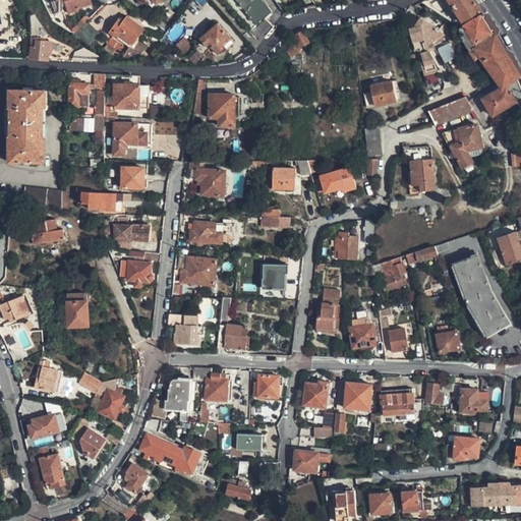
[(50,0),(54,12),(61,10),(59,5),(63,4),(61,0),(50,0)]
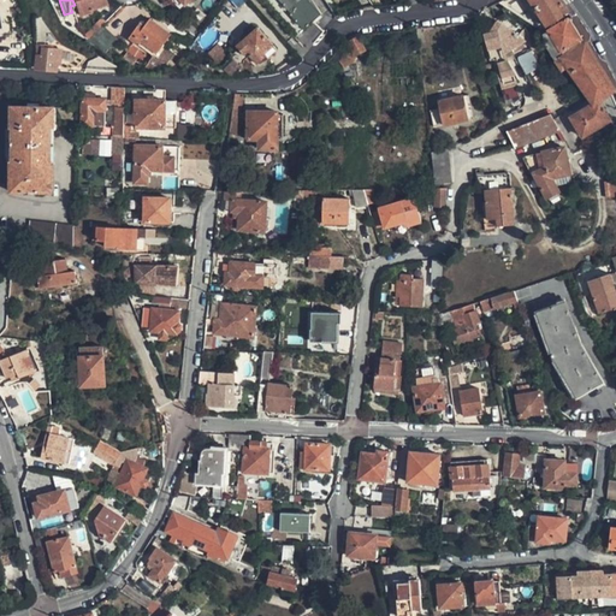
[(72,0),(75,5),(77,15),(93,10),(92,7),(106,3),(105,0),(72,0)]
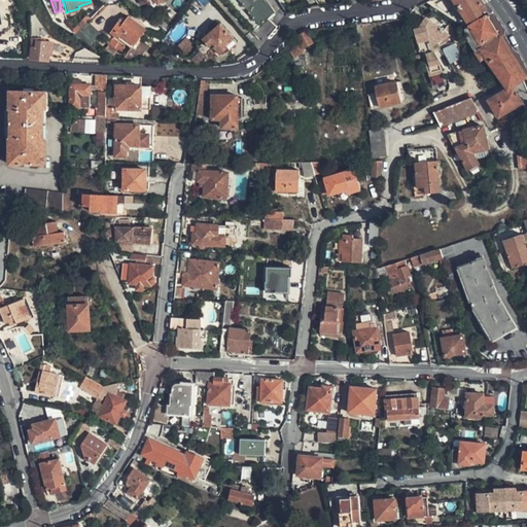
[(147,0),(156,9),(165,2),(162,0),(147,0)]
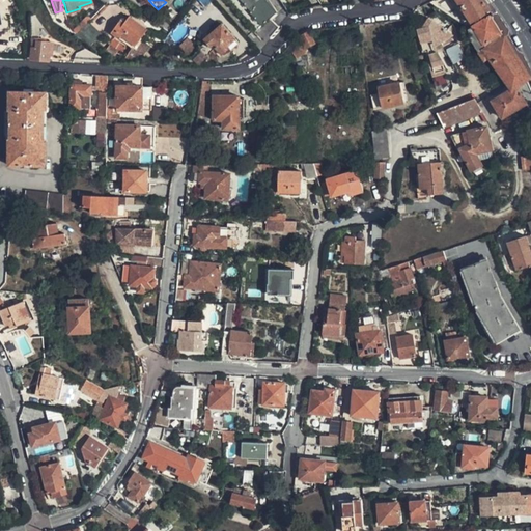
[(260,25),(277,11),(269,0),(240,0),(248,9),(247,10),(260,25)]
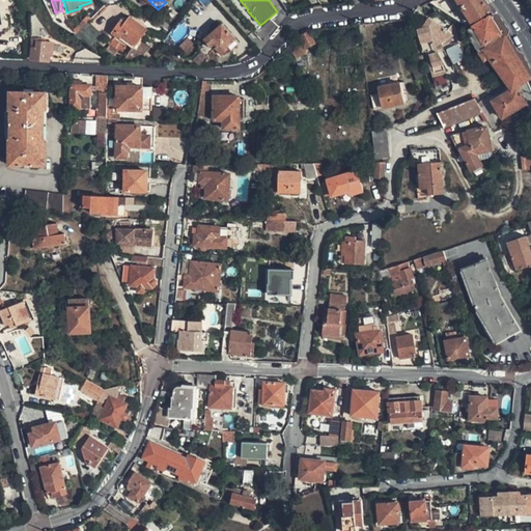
[(437,0),(432,0),(428,2),(439,8),(441,7),(437,0)]
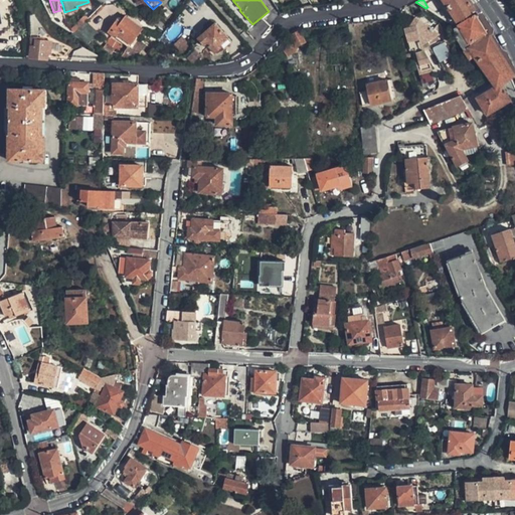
[(444,0),(459,23),(476,12),(467,0),(444,0)]
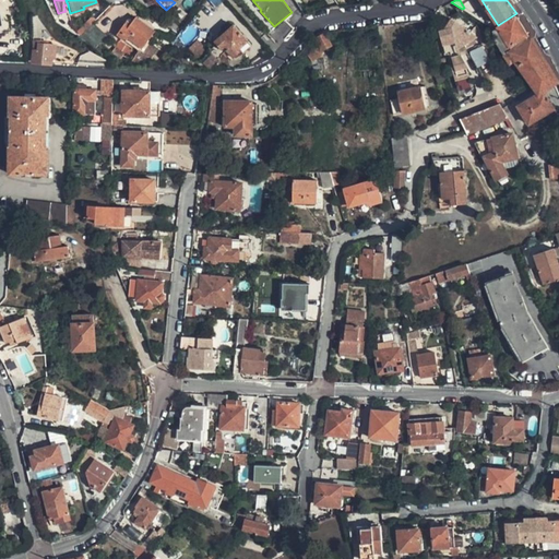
[(58,13),(51,15),(54,22),(80,33),(78,28),(69,24),(66,11),(58,13)]
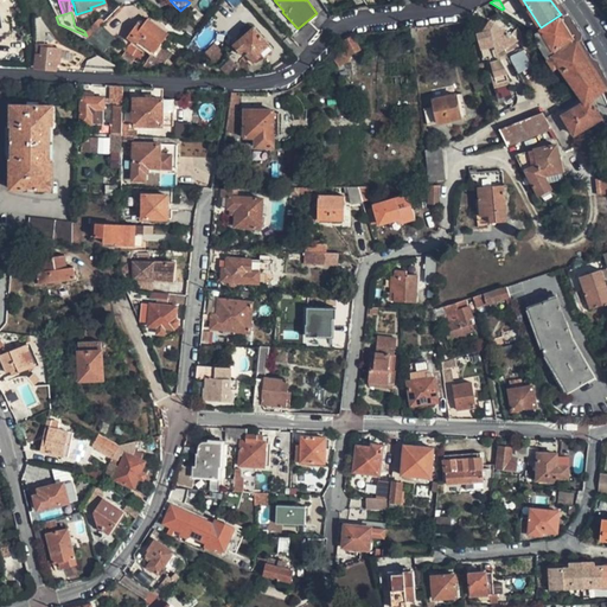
[(487,26),(490,21),(475,12),(474,16),(473,17),(487,26)]
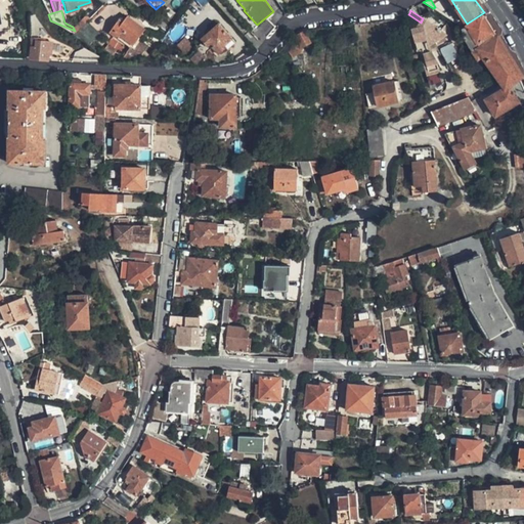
[(86,12),(73,27),(75,31),(85,20),(90,14),(86,12)]
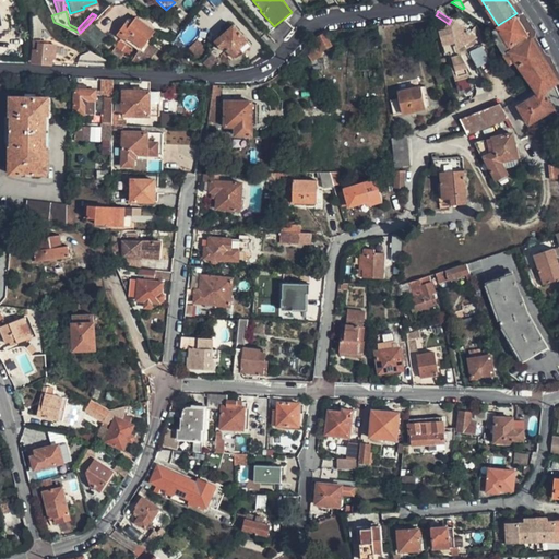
[(449,27),(440,30),(447,54),(452,52),(452,57),(451,58),(454,70),(458,69),(461,78),(471,75),(468,66),(471,64),(464,54),(462,54),(459,44),(477,38),(475,32),(476,30),(473,28),(470,25),(467,28),(463,25),(463,23),(453,16),(451,20),(449,24),(451,25),(449,27)]
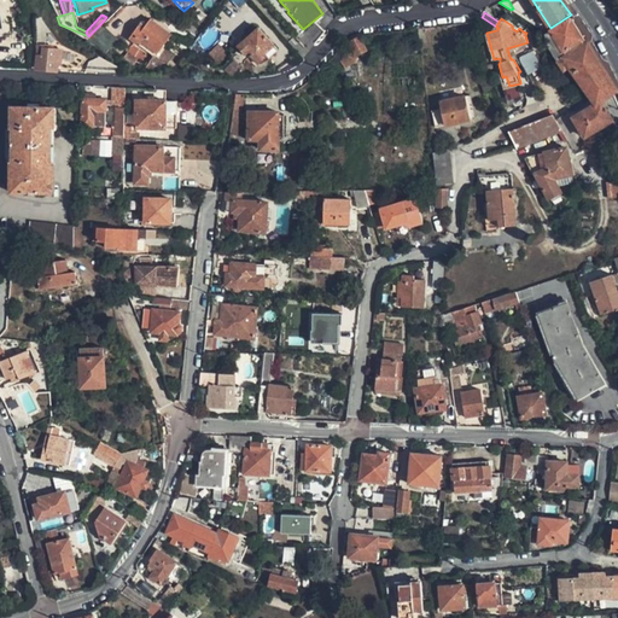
[(139,23),(128,39),(145,51),(147,46),(155,51),(155,52),(169,33),(150,19),(144,25),(139,23)]
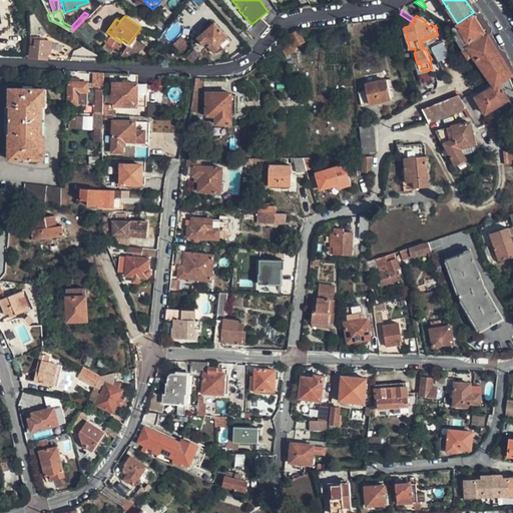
[(473,17),(457,27),(452,30),(455,37),(463,51),(485,37),(473,17)]
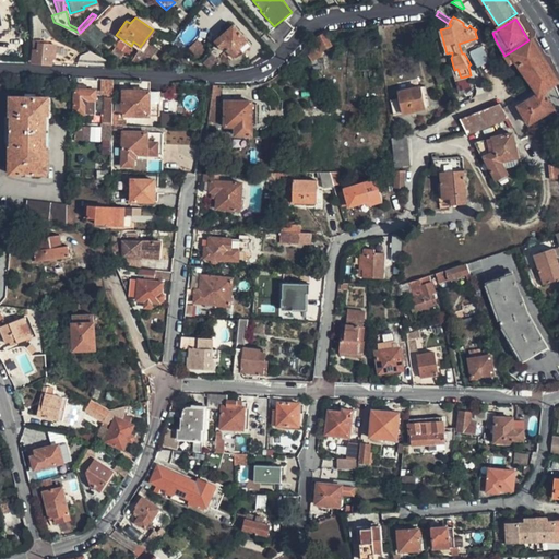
[(105,35),(91,22),(80,33),(95,45),(105,35)]
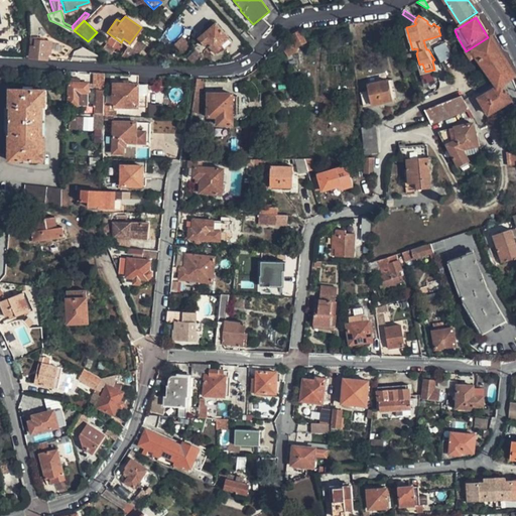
[(206,31),(199,38),(205,45),(208,43),(216,51),(224,44),(225,45),(231,39),(229,37),(216,22),(214,24),(210,21),(203,28),(206,31)]
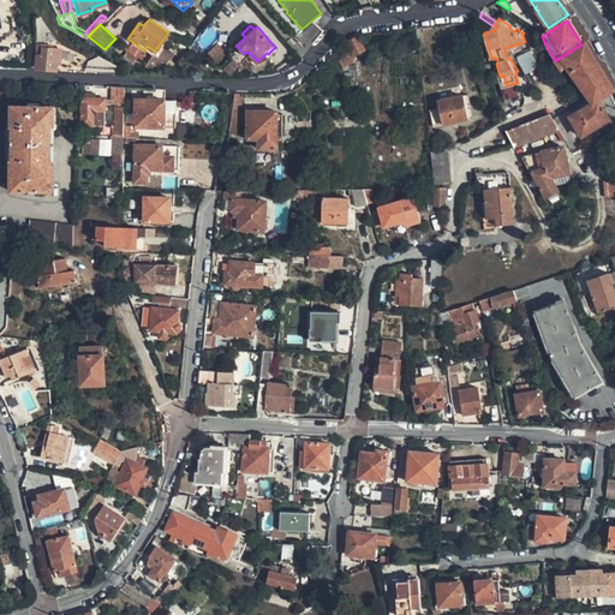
[(357,37),(346,42),(354,58),(364,53),(357,37)]
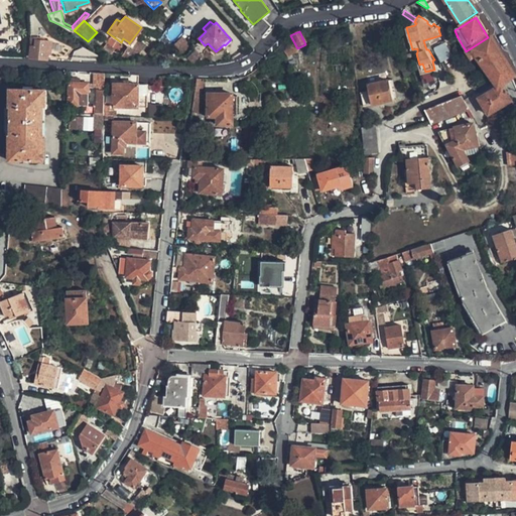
[(445,35),(448,41),(458,37),(450,32),(445,35)]
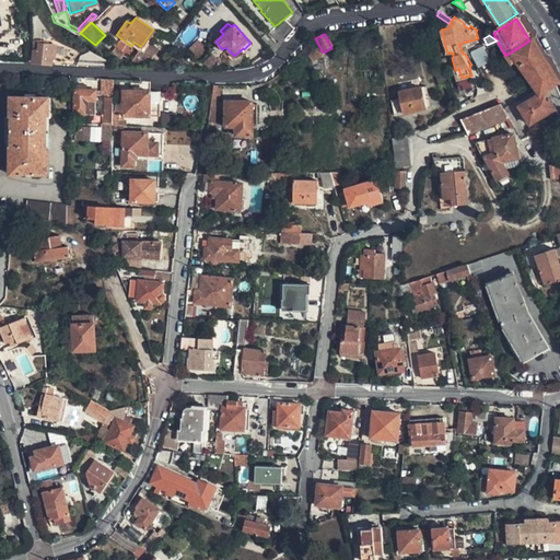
[(555,82),(558,81),(555,76),(533,38),(532,38),(529,41),(505,56),(510,63),(516,60),(535,90),(537,93),(555,82)]
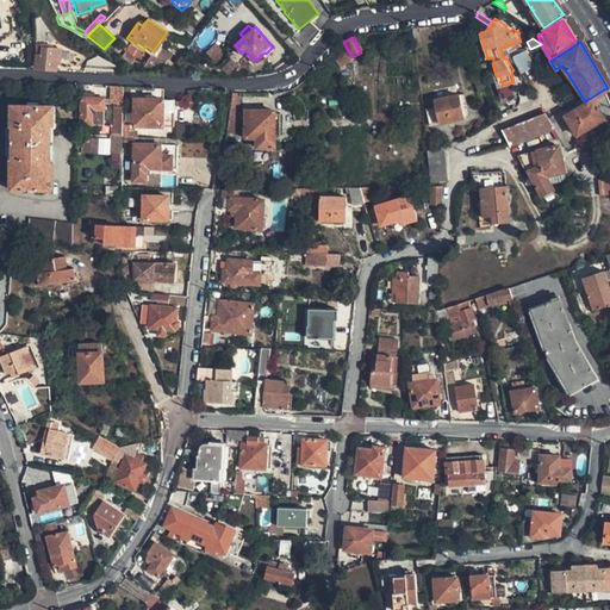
[(163,44),(156,55),(163,60),(166,56),(173,61),(178,53),(163,44)]
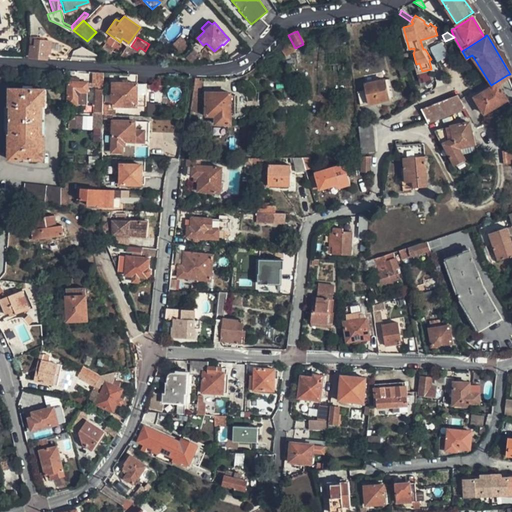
[(30,56),(46,58),(47,49),(50,49),(51,40),(35,38),(34,46),(31,45),(30,56)]
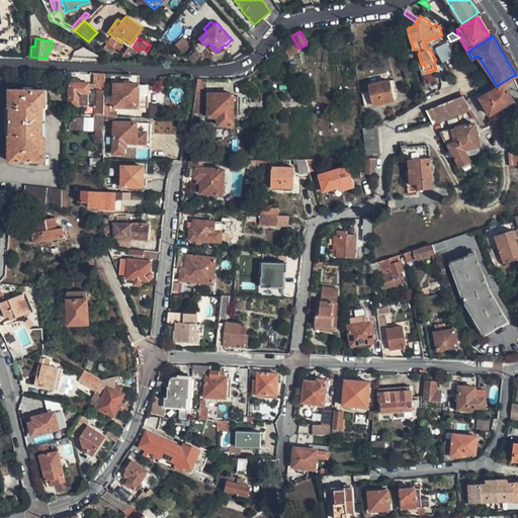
[(449,41),(437,47),(445,61),(456,56),(449,41)]
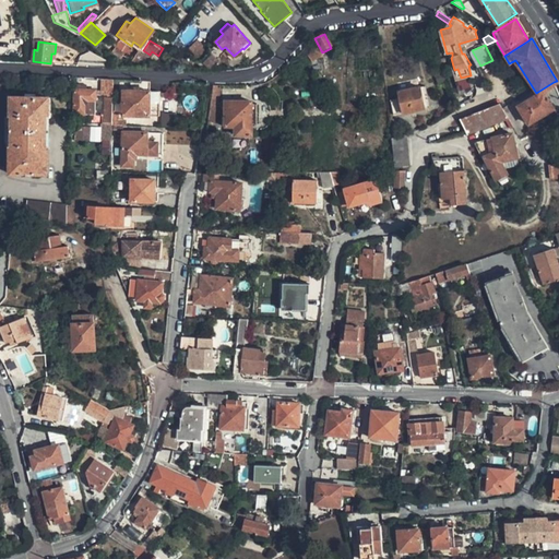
[(127,55),(118,49),(115,54),(123,60),(127,55)]
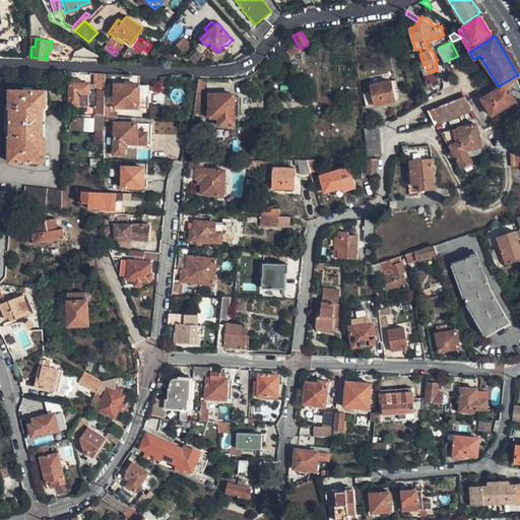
[(128,46),(127,46),(123,52),(127,55),(128,53),(132,48),(128,46)]
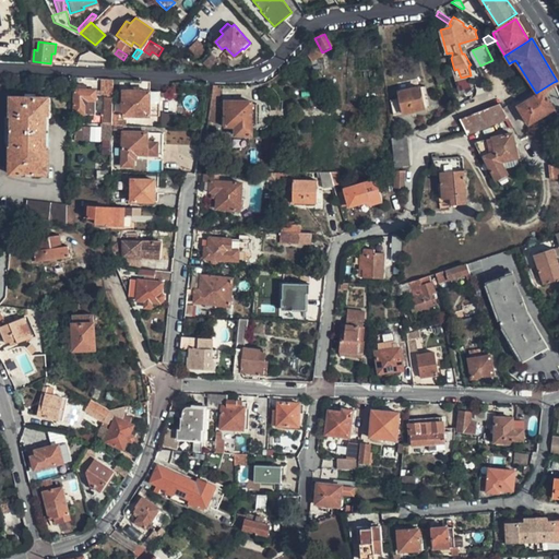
[(314,49),(305,55),(309,62),(319,57),(314,49)]
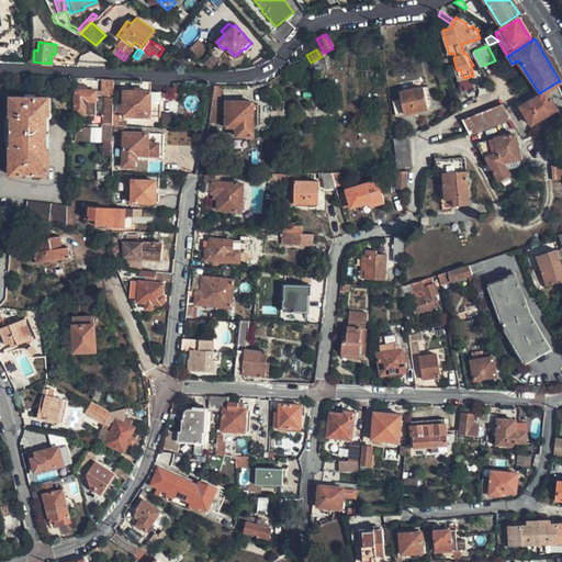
[(150,55),(144,51),(143,52),(138,57),(139,60),(155,64),(159,56),(153,52),(150,55)]
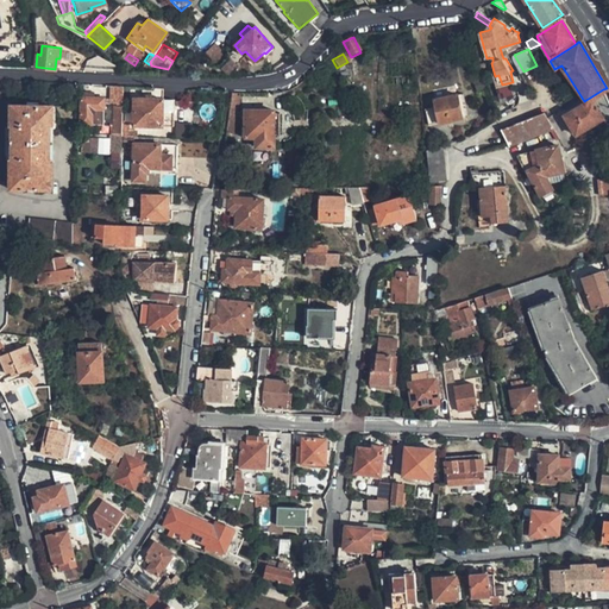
[(565,115),(576,133),(577,132),(604,117),(608,124),(608,100),(603,89),(584,101),(585,104),(565,115)]
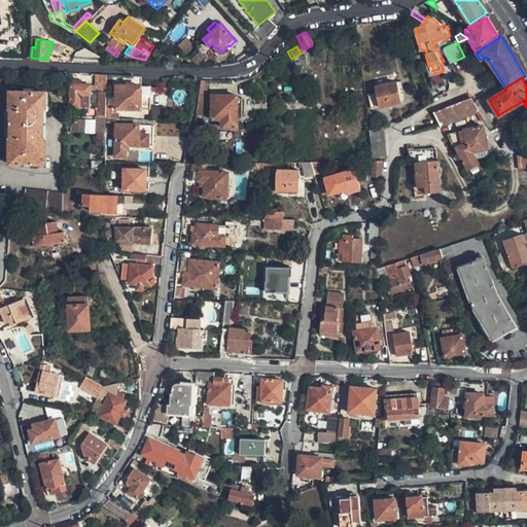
[(161,92),(169,94),(171,79),(163,78),(161,92)]
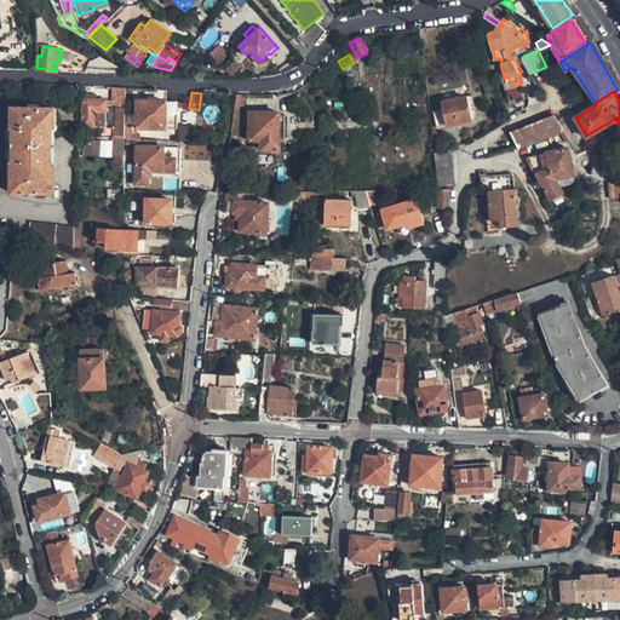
[(242,124),(242,113),(242,95),(236,93),(234,112),(231,124),(230,136),(242,136),(242,124)]
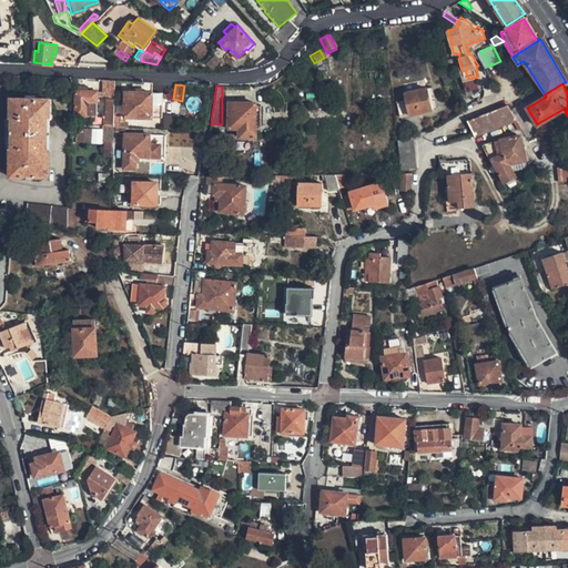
[(428,87),(407,91),(408,98),(401,99),(403,114),(412,112),(433,109),(428,87)]
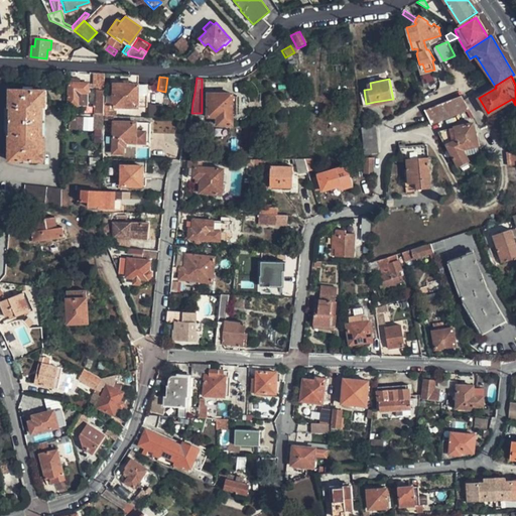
[(72,82),(68,82),(68,105),(96,105),(96,113),(103,113),(104,105),(104,90),(98,90),(88,90),(88,83),(80,83),(72,82)]
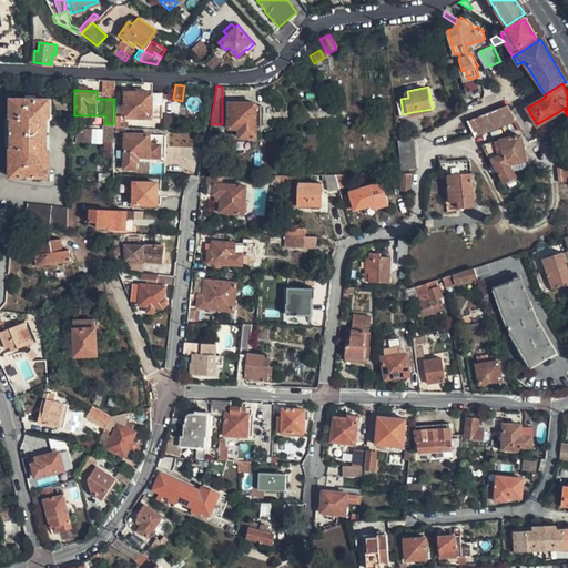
[(524,103),(527,108),(546,97),(545,94),(543,91),(524,103)]
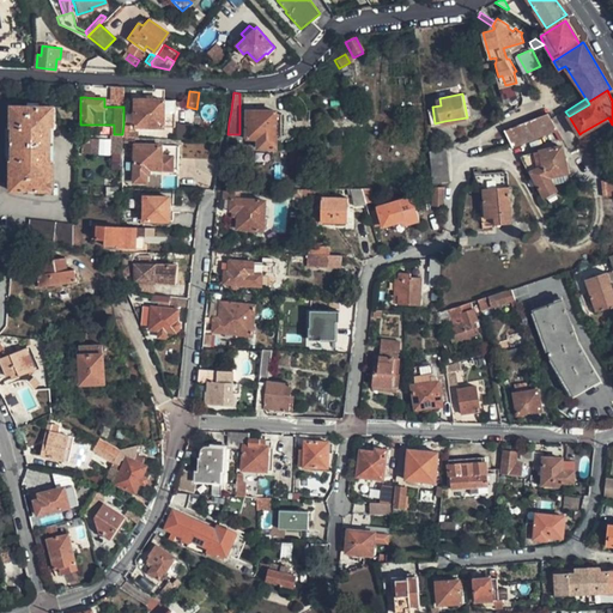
[(137,99),(135,126),(174,127),(174,99),(137,99)]
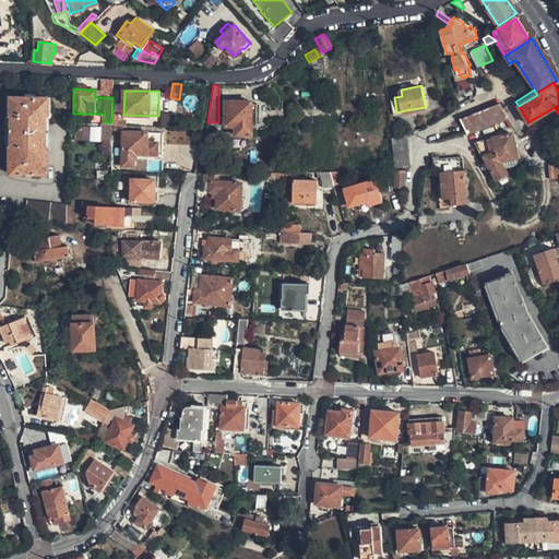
[(46,95),(8,96),(9,171),(46,173),(46,95)]
